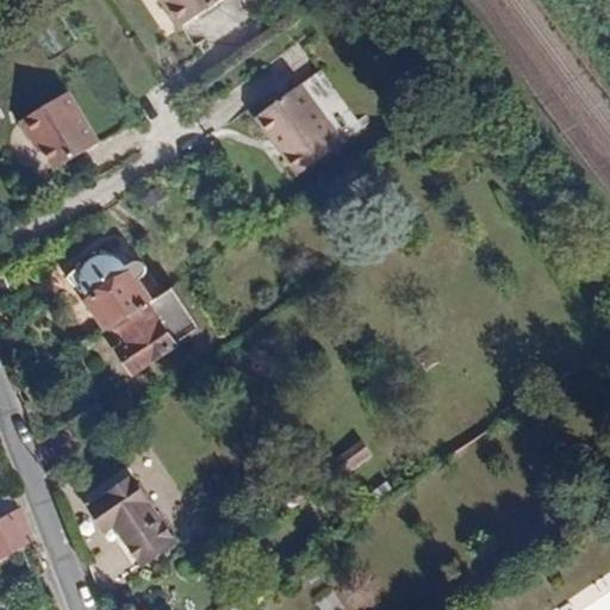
[(173,0),(174,1),(167,6),(180,27),(223,0),(173,0)]
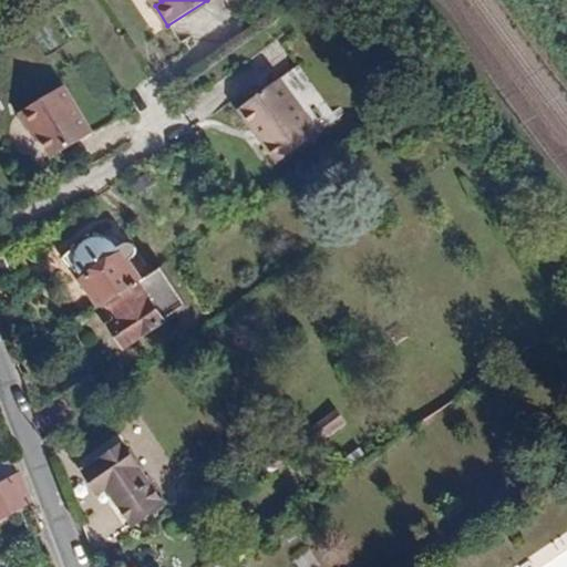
[(281,79),(238,111),(277,163),(320,130),(281,79)]
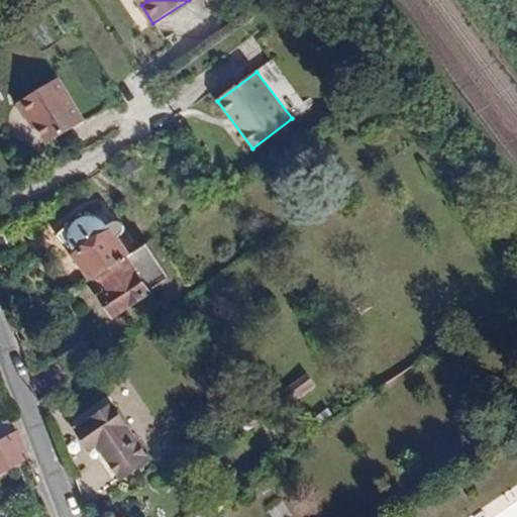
[(17,103),(43,145),(86,119),(60,78),(17,103)]
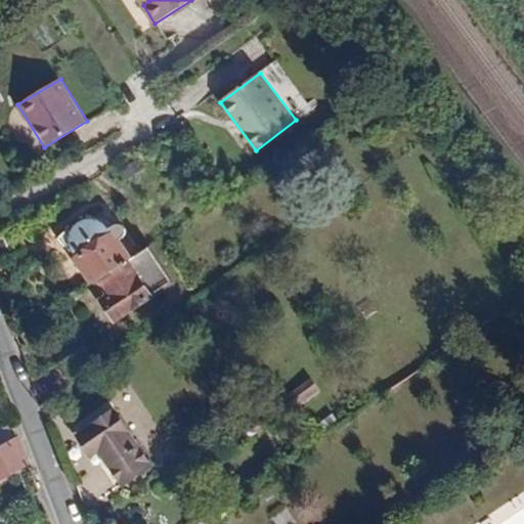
[(70,259),(89,287),(97,284),(128,261),(132,258),(120,241),(123,236),(126,231),(124,226),(119,222),(115,222),(107,229),(99,222),(94,220),(81,220),(69,230),(69,249),(74,257),(70,259)]
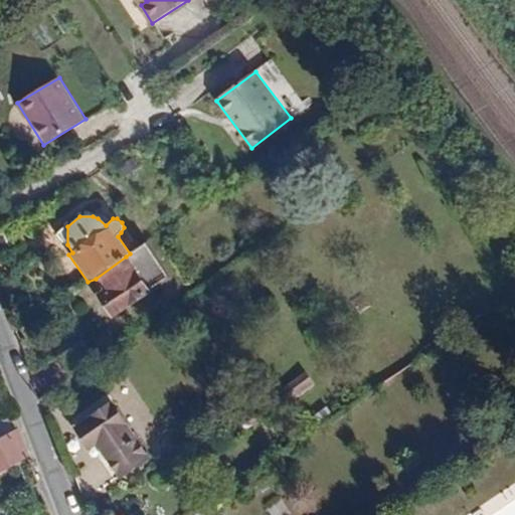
[(0,234),(0,256),(13,251),(5,232),(0,234)]
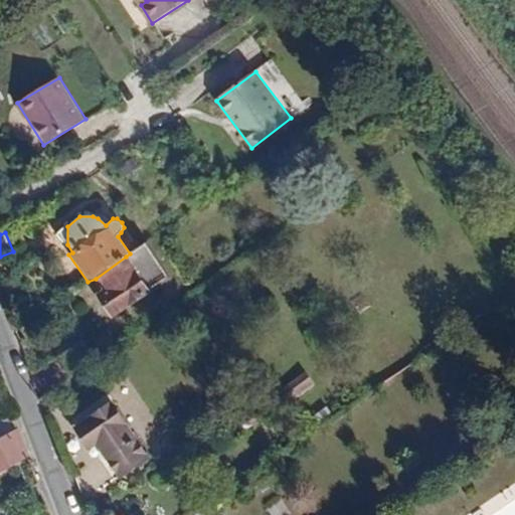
[(130,253),(126,256),(149,292),(170,278),(146,242),(130,253)]
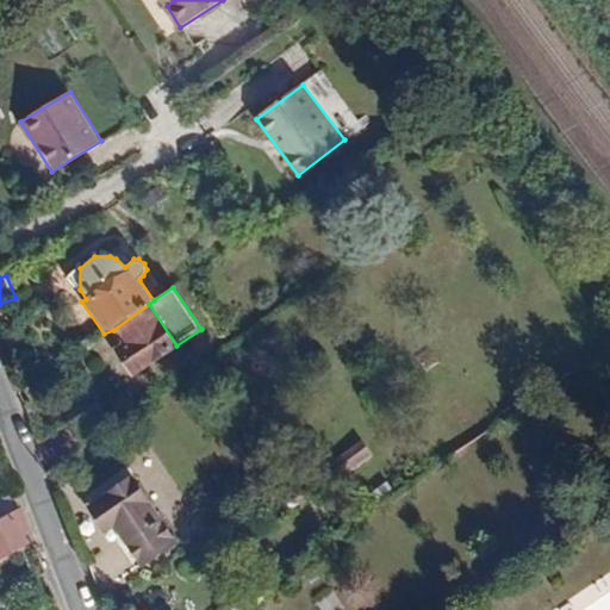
[(130,375),(176,346),(149,304),(113,330),(126,346),(116,355),(130,375)]
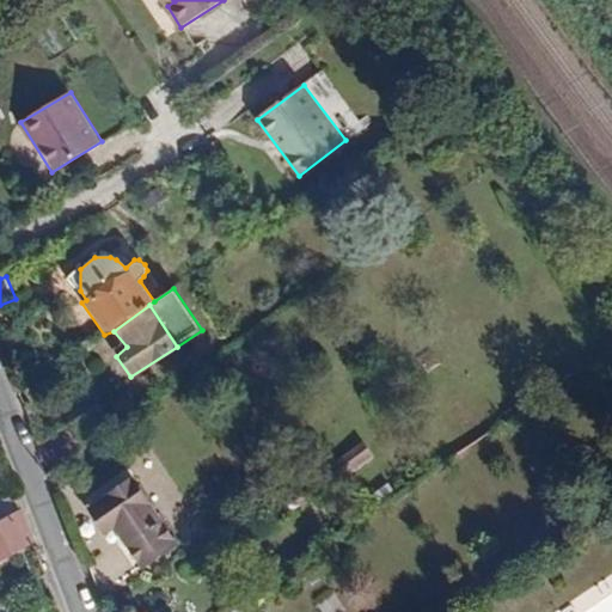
[(181,544),(133,475),(85,507),(105,536),(114,530),(142,570),(181,544)]
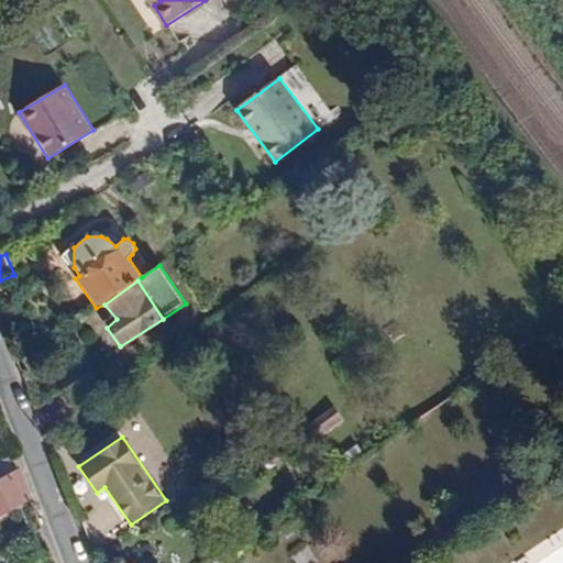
[(21,461),(0,472),(0,521),(34,503),(21,461)]
